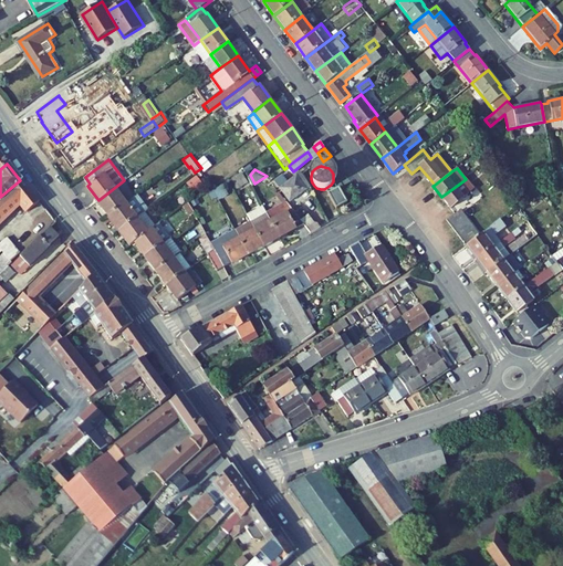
[(283,175),(275,180),(291,199),(306,188),(296,174),(288,180),(283,175)]
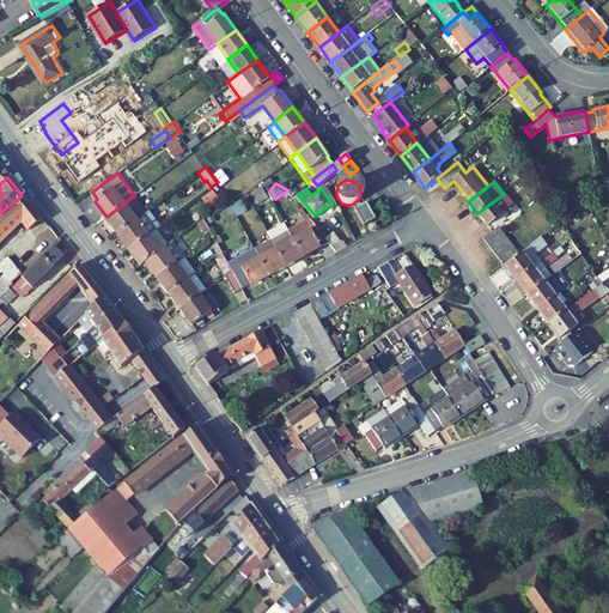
[(507,198),(504,194),(477,213),(486,224),(499,213),(495,207),(507,198)]
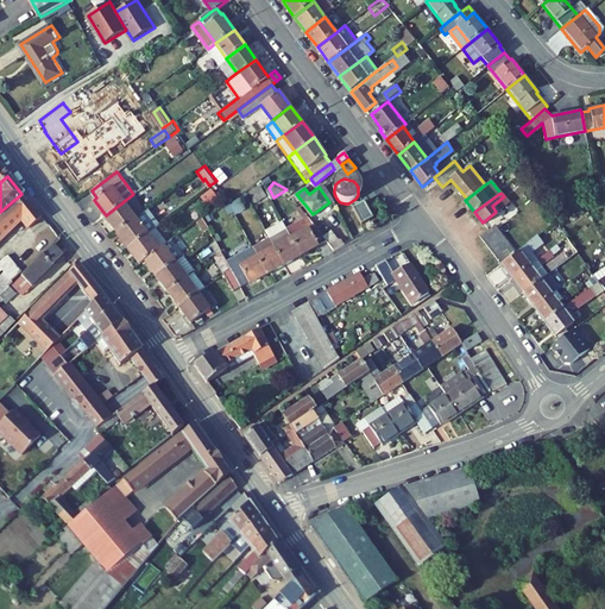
[(26,228),(39,218),(21,194),(0,212),(0,236),(19,219),(26,228)]
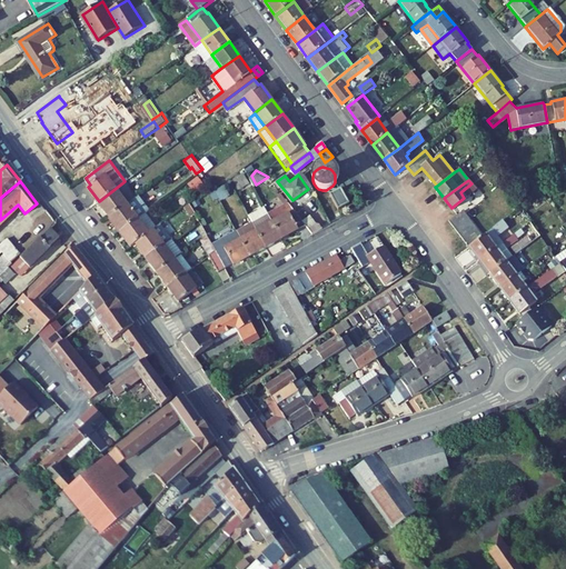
[(99,201),(110,216),(137,196),(126,181),(125,181),(99,201)]
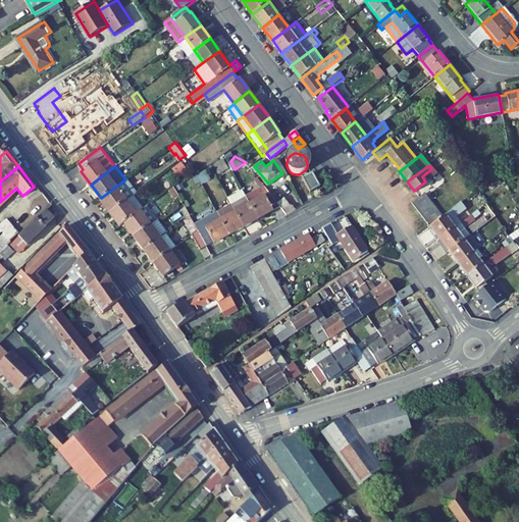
[(320,187),(312,172),(302,177),(310,192),(320,187)]
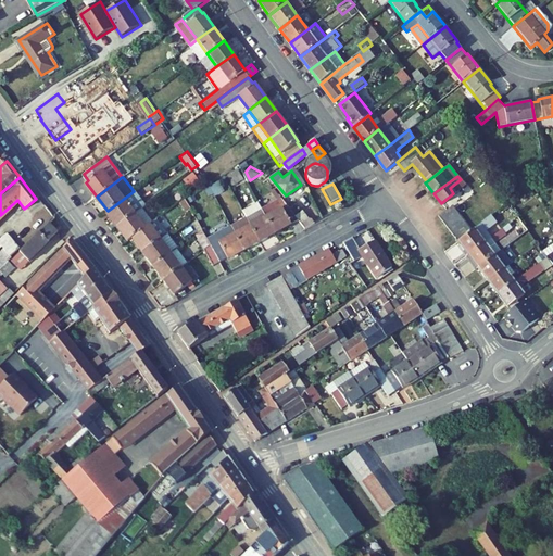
[(134,191),(108,211),(118,225),(143,206),(147,203),(136,190),(134,191)]
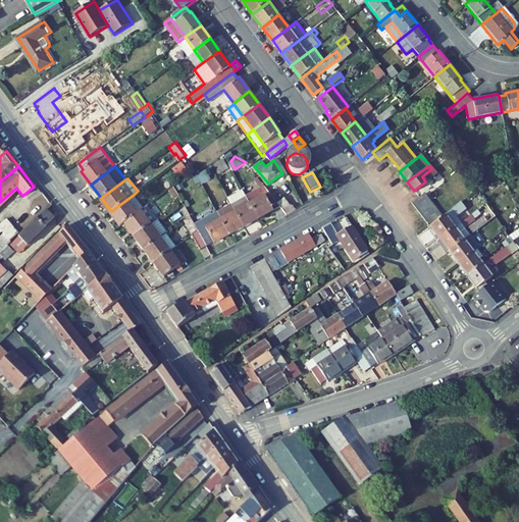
[(280,207),(266,187),(248,195),(259,218),(280,207)]
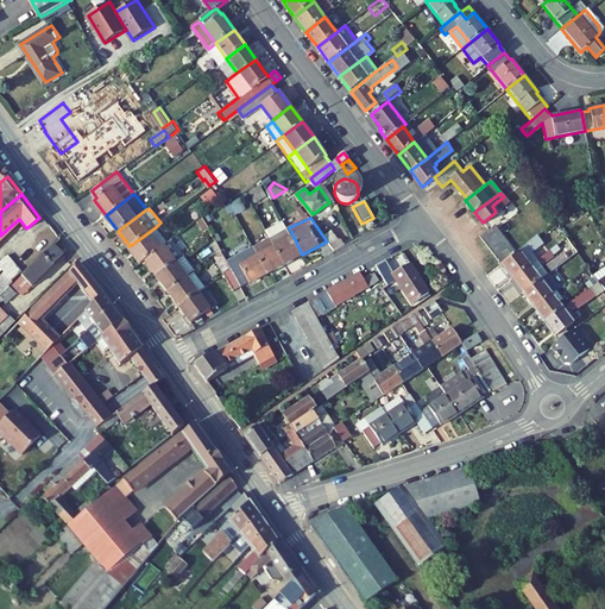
[(500,263),(521,249),(510,234),(504,238),(495,225),(480,236),(500,263)]
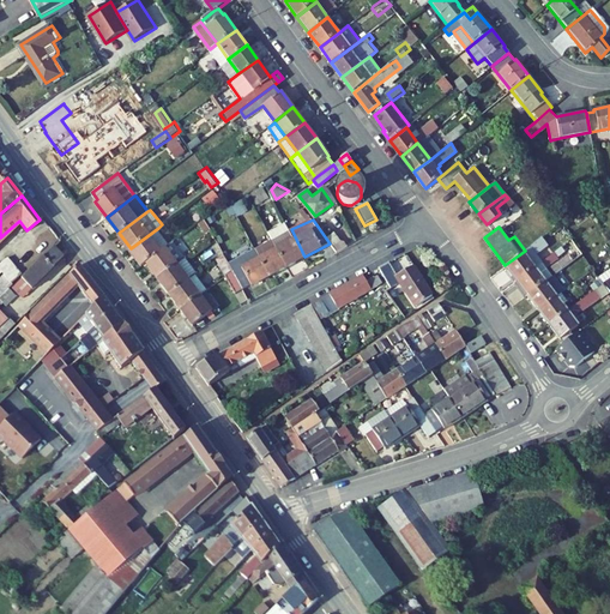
[(158,228),(131,248),(143,265),(148,260),(170,244),(158,228)]
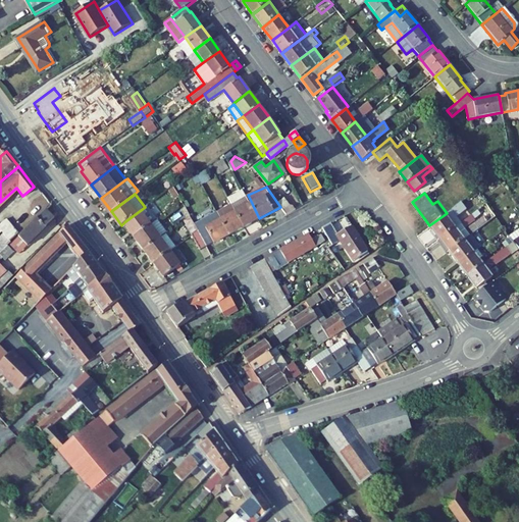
[(259,218),(248,195),(232,203),(236,210),(244,226),(259,218)]
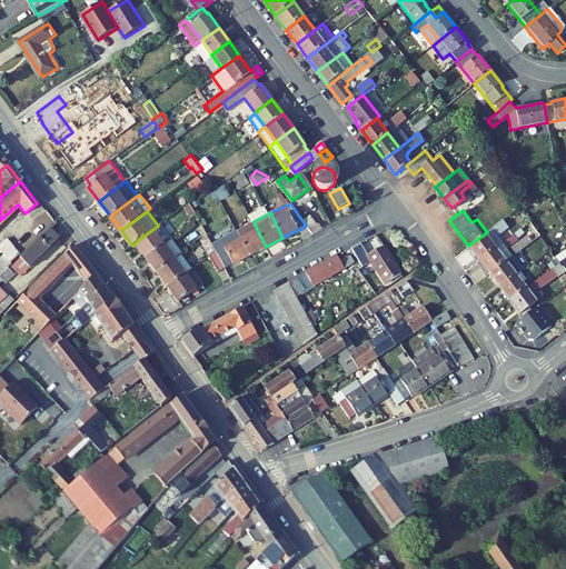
[(310,213),(304,218),(309,225),(316,220),(310,213)]
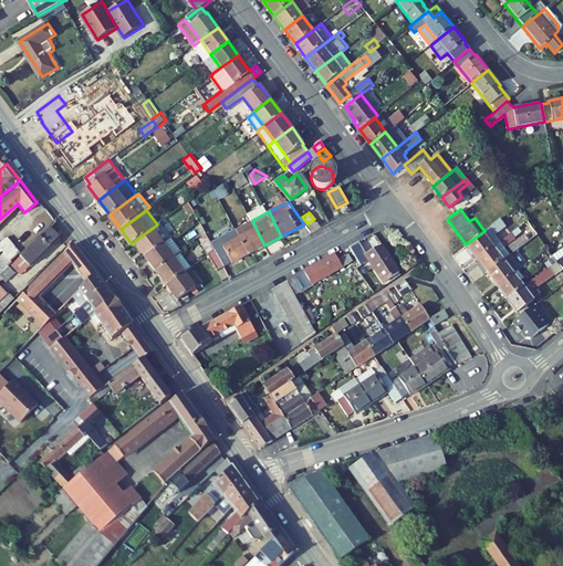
[(476,260),(493,247),(500,242),(494,234),(506,227),(500,219),(485,231),(466,244),(476,260)]
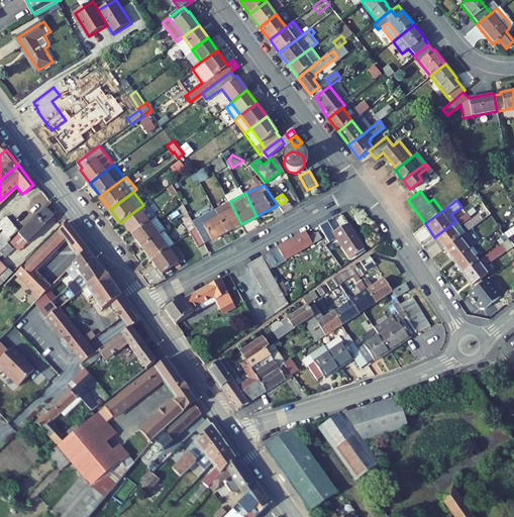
[(124,219),(133,232),(158,214),(148,201),(143,205),(124,219)]
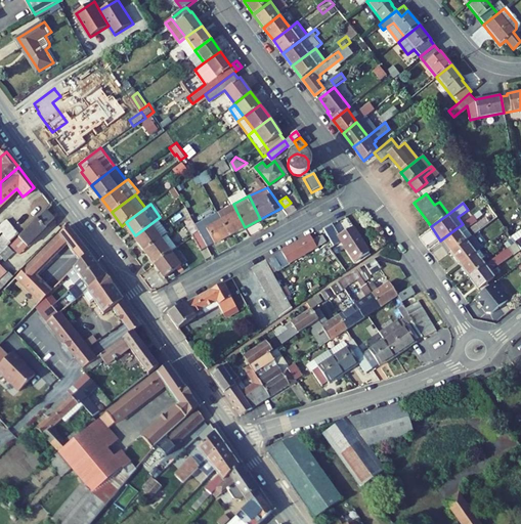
[(222,218),(236,211),(233,204),(219,212),(222,218)]
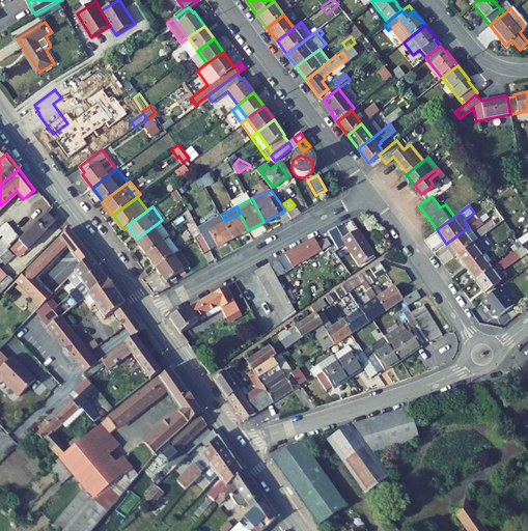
[(25,251),(52,223),(44,214),(7,249),(18,258),(25,250),(25,251)]
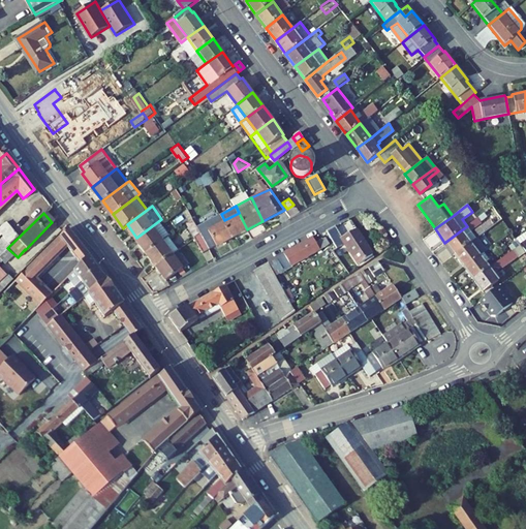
[(247,229),(239,213),(224,220),(234,237),(247,229)]
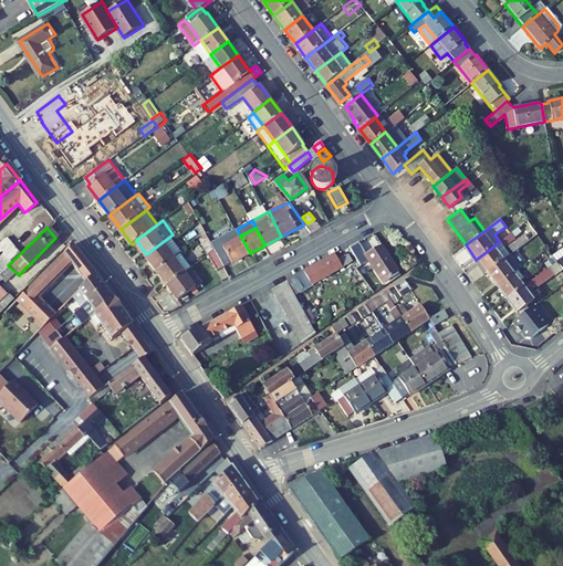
[(215,249),(223,265),(231,262),(232,262),(250,253),(240,236),(237,229),(211,241),(215,249)]
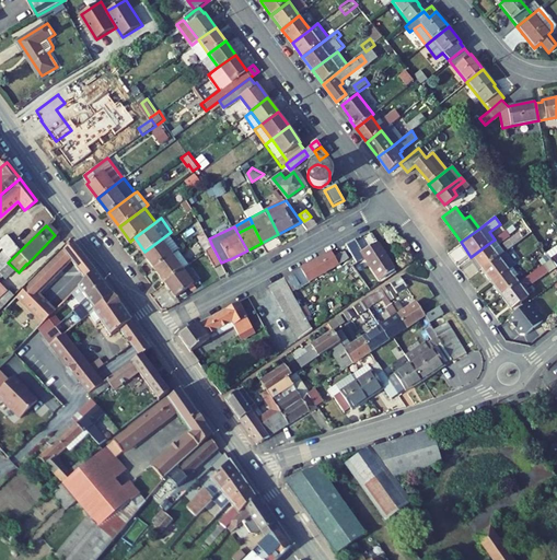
[(212,246),(209,238),(205,230),(198,234),(207,251),(212,246)]
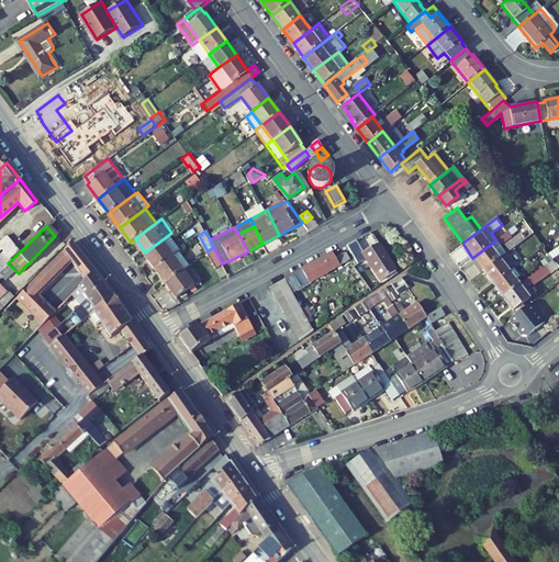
[(496,240),(500,246),(512,238),(507,232),(496,240)]
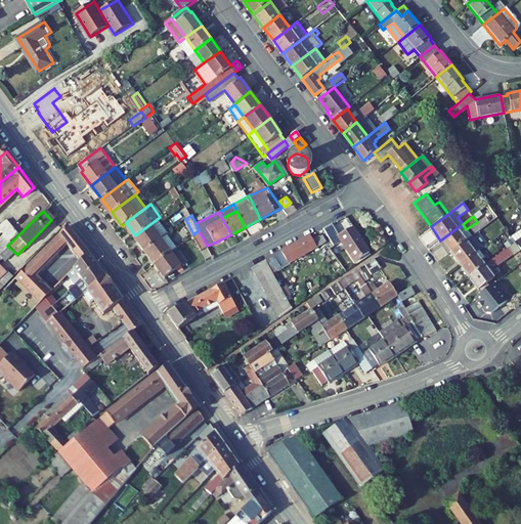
[(135,235),(145,249),(168,232),(170,230),(160,217),(135,235)]
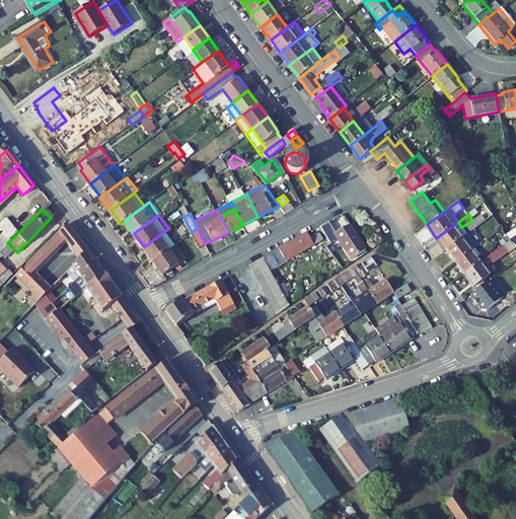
[(8,240),(7,239),(15,232),(3,218),(0,221),(0,231),(1,232),(0,233),(0,248),(5,244),(8,240)]
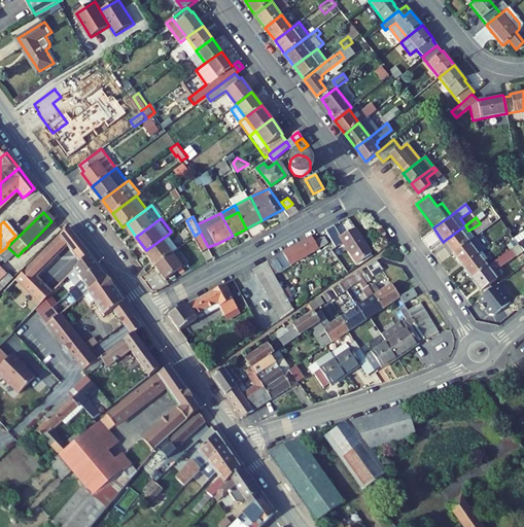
[(355,226),(342,235),(334,223),(324,229),(335,246),(344,240),(357,260),(372,252),(355,226)]
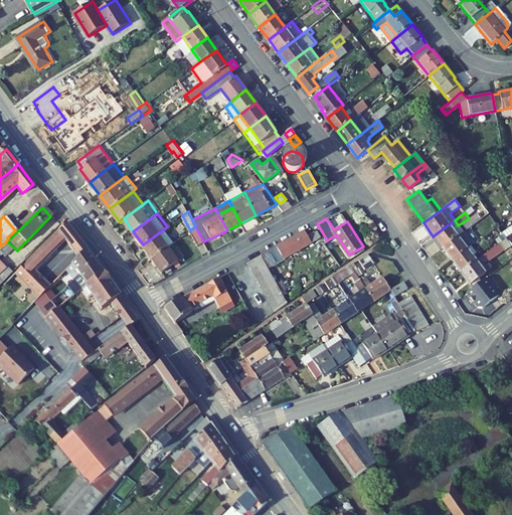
[(483,218),(466,230),(469,235),(486,223),(483,218)]
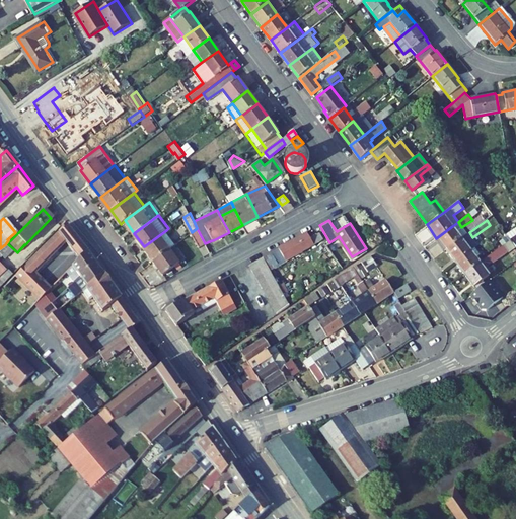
[(466,235),(461,227),(458,222),(452,226),(461,238),(466,235)]
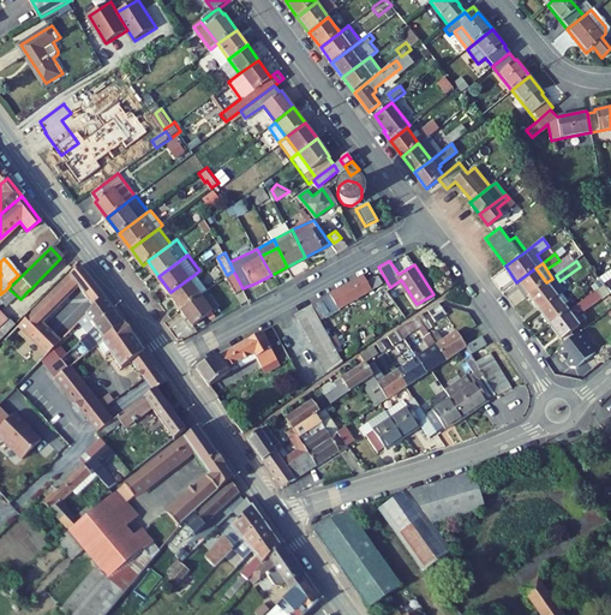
[(84,298),(95,288),(77,266),(66,276),(28,314),(16,327),(28,339),(41,326),(39,322),(75,287),(84,298)]
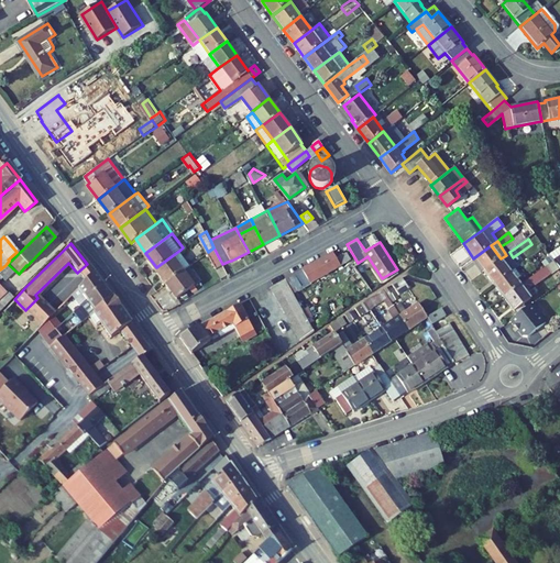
[(501,258),(491,245),(473,258),(483,272),(501,258)]
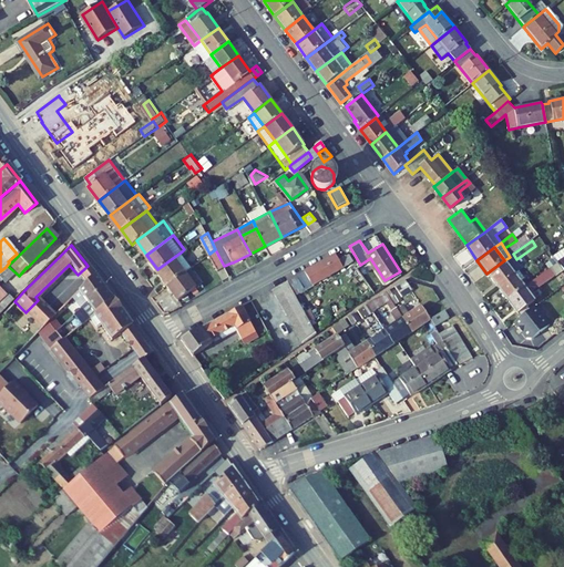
[(224,266),(215,249),(209,254),(217,269),(224,266)]
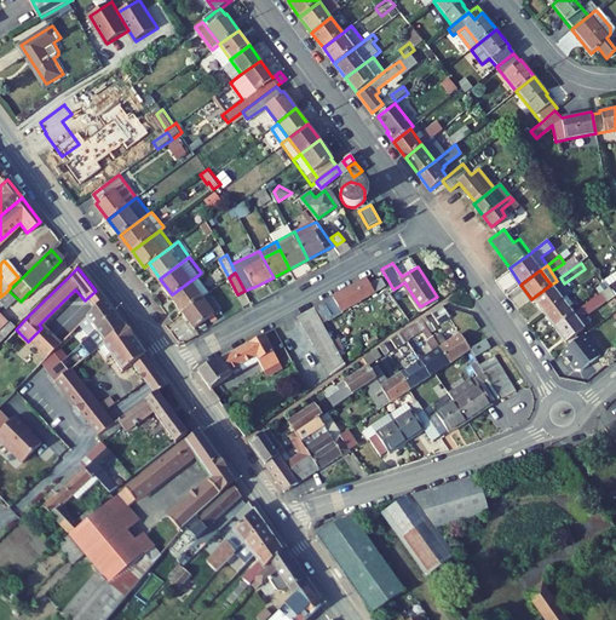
[(598,274),(582,286),(586,292),(602,281),(598,274)]
